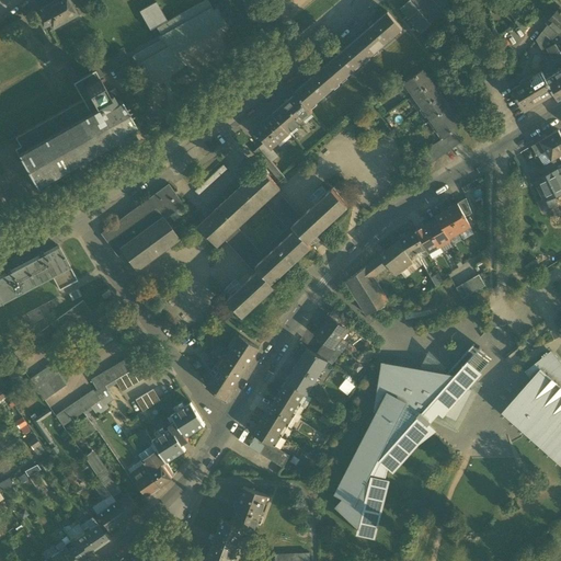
[(35,16),(45,33),(78,14),(69,0),(54,0),(39,8),(42,13),(35,16)]
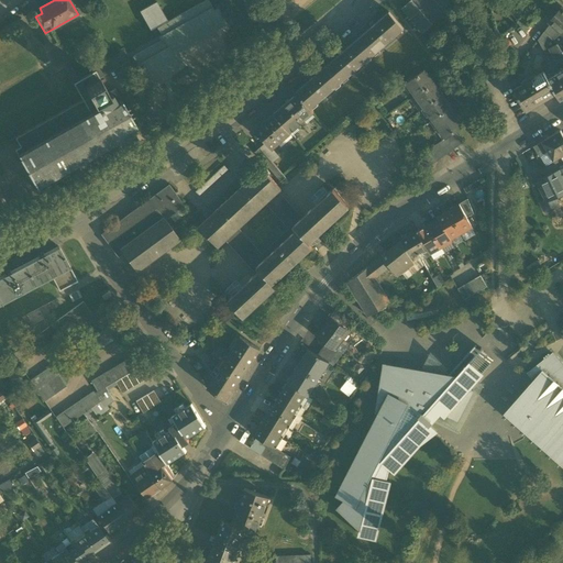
[(133,57),(146,81),(154,77),(156,80),(162,76),(161,74),(178,64),(173,55),(174,55),(172,52),(180,47),(181,50),(188,46),(186,44),(196,39),(197,42),(202,39),(201,35),(210,30),(212,33),(218,30),(217,26),(227,21),(219,8),(214,11),(208,0),(206,0),(201,3),(166,23),(162,25),(157,29),(164,40),(133,57)]
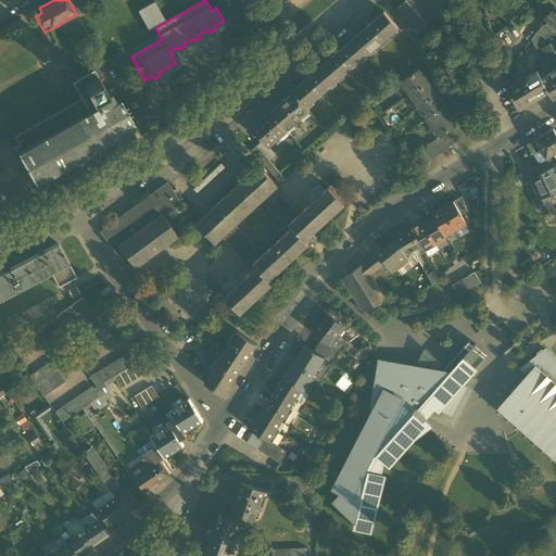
[(425,0),(439,15),(449,8),(441,0),(425,0)]
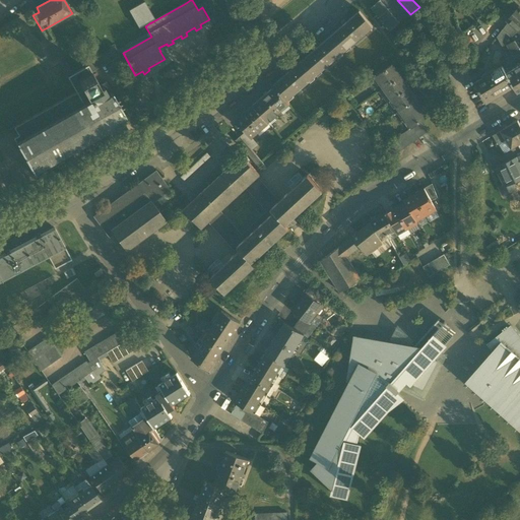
[(144,2),(129,10),(139,27),(148,22),(149,23),(153,21),(153,19),(154,18),(144,2)]
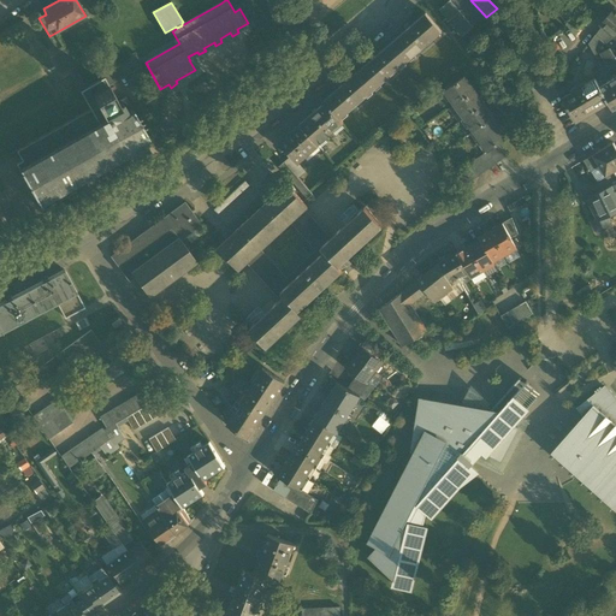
[(438,12),(460,39),(471,30),(449,3),(438,12)]
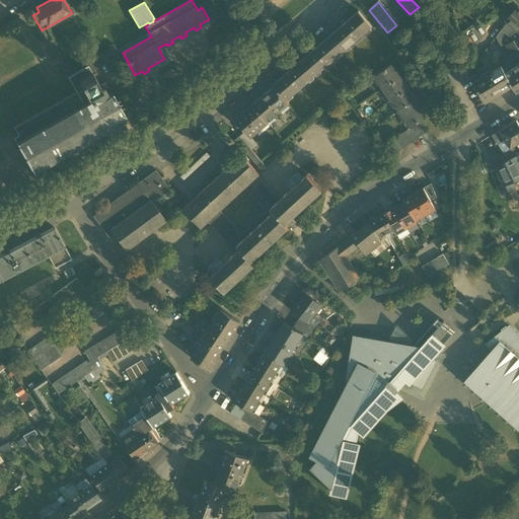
[(518,8),(507,21),(508,22),(515,29),(518,25),(518,8)]
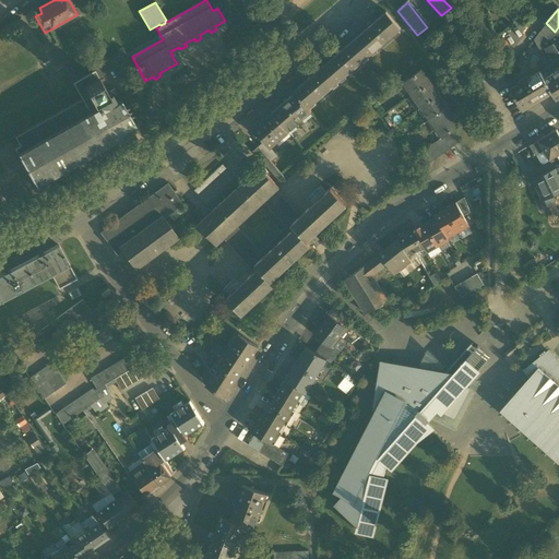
[(293,91),(295,93),(308,108),(400,31),(384,13),(293,91)]
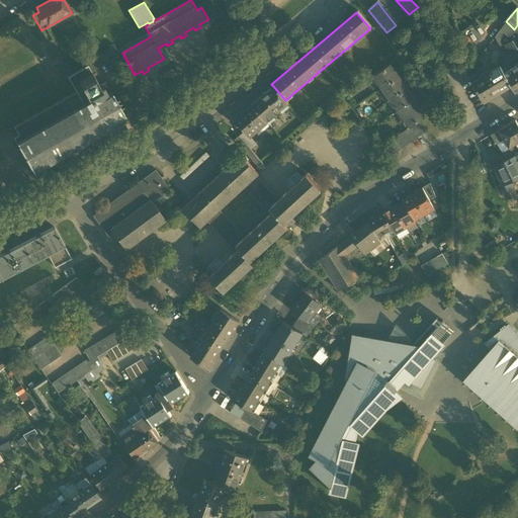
[(488,27),(480,17),(475,21),(484,30),(488,27)]
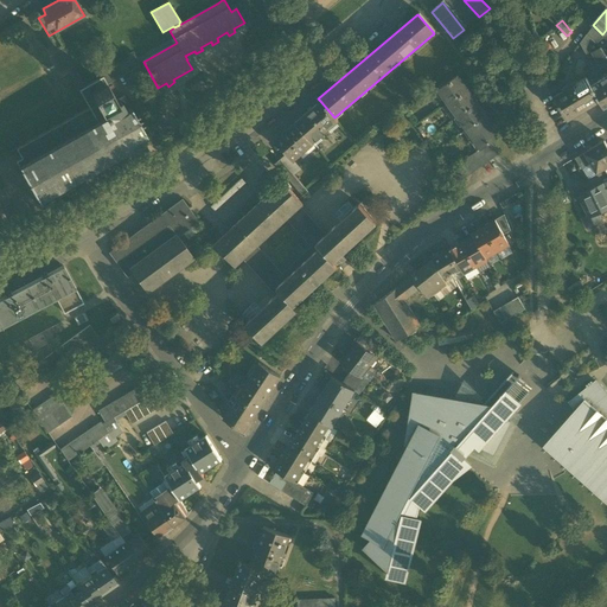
[(606,39),(602,34),(594,26),(587,36),(596,44),(600,39),(606,44),(606,39)]
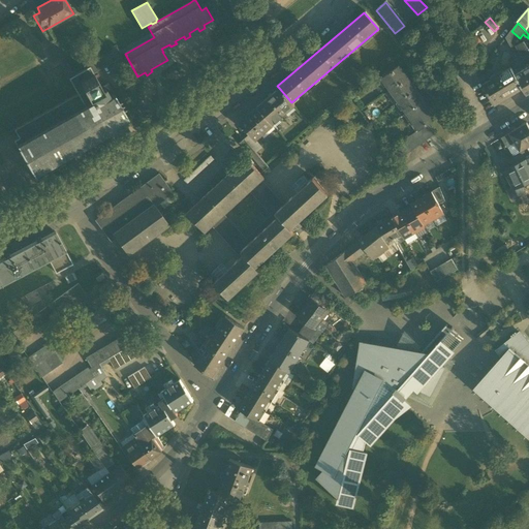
[(517,47),(524,42),(520,38),(511,31),(506,38),(514,50),(517,48),(517,47)]
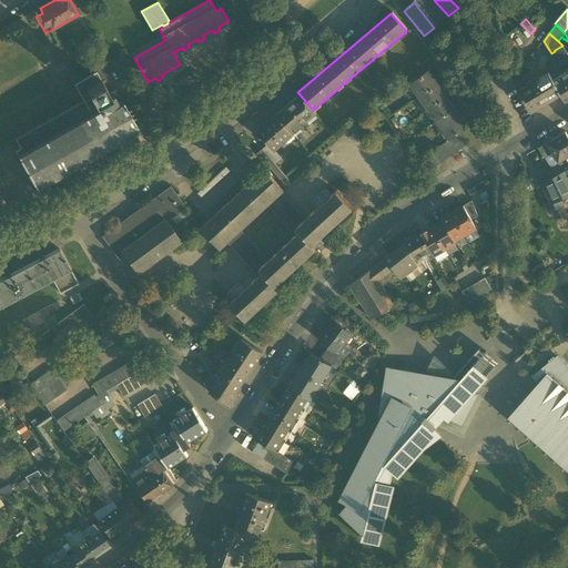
[(567,53),(567,52),(563,46),(555,50),(555,51),(560,61),(563,66),(567,62),(567,53)]
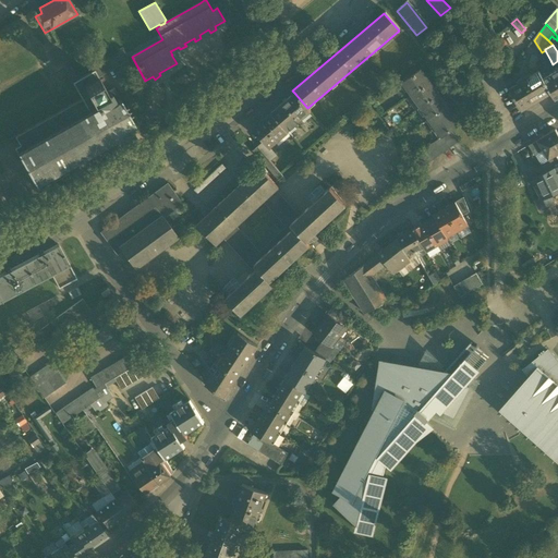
[(96,64),(101,75),(129,60),(122,49),(96,64)]
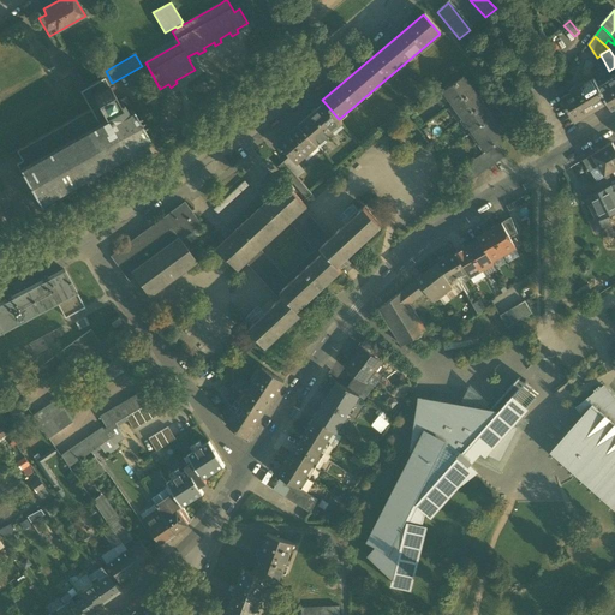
[(601,55),(597,58),(603,69),(607,66),(601,55)]
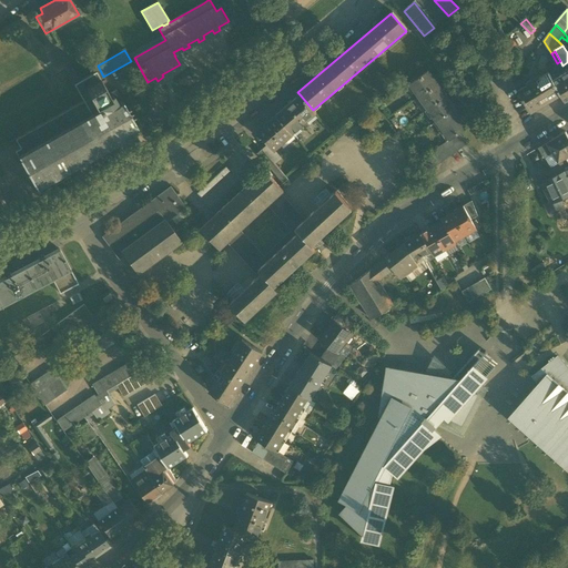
[(162,74),(163,77),(181,67),(180,64),(162,74)]
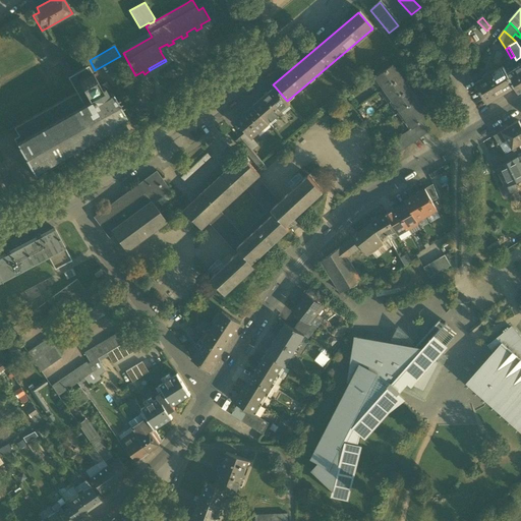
[(30,167),(36,177),(62,162),(65,167),(106,145),(103,138),(125,126),(121,118),(125,116),(106,82),(100,85),(88,65),(67,76),(76,92),(14,127),(18,135),(13,138),(19,149),(15,151),(26,169),(30,167)]
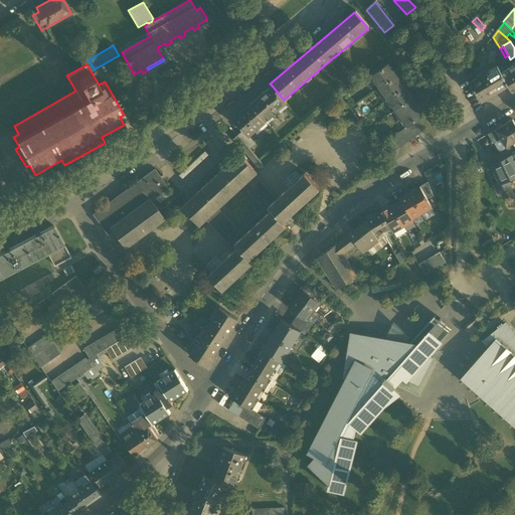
[(380,88),(382,86),(395,75),(387,64),(374,74),(379,81),(377,83),(380,88)]
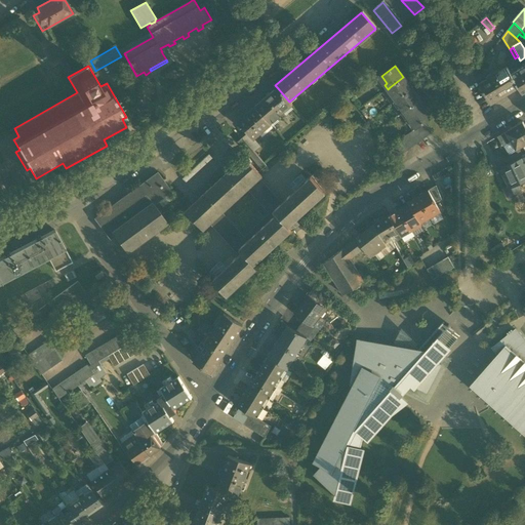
[(513,72),(510,73),(518,87),(522,93),(524,91),(524,66),(514,73),(513,72)]
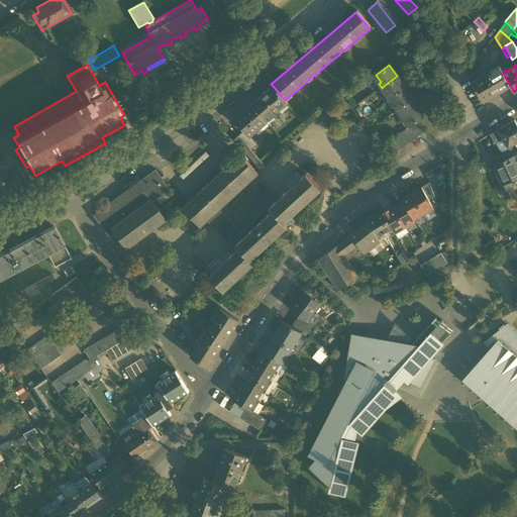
[(483,102),(510,86),(502,72),(499,67),(472,83),(483,102)]
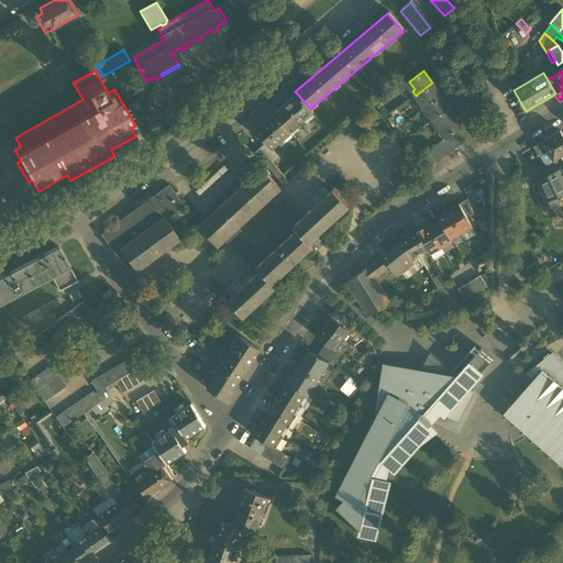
[(424,108),(427,107),(442,96),(432,83),(418,94),(422,100),(420,102),(424,108)]
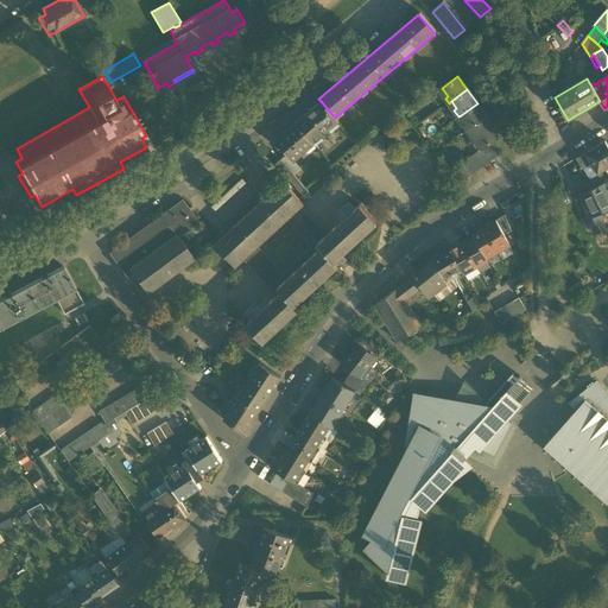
[(339,121),(335,118),(321,101),(296,122),(314,143),(339,121)]
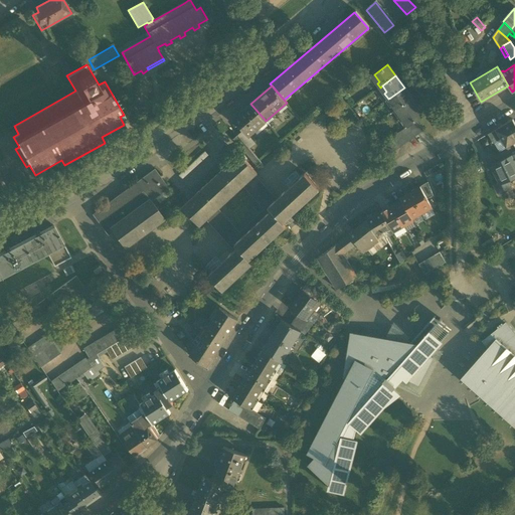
[(384,94),(380,88),(375,91),(383,103),(388,99),(384,94)]
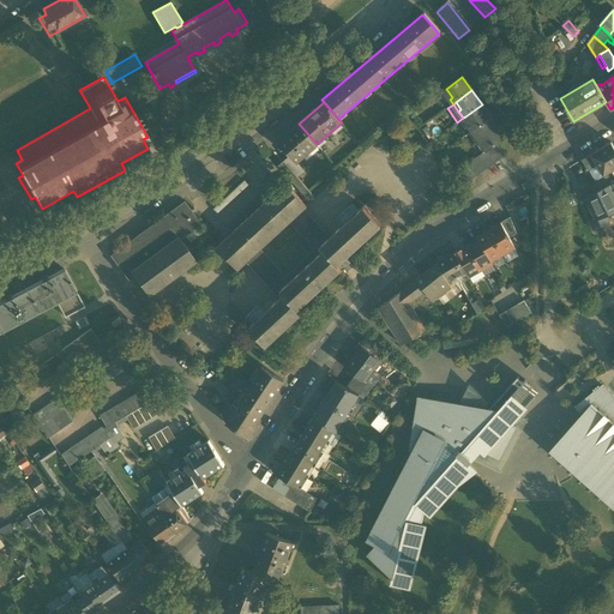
[(468,125),(473,131),(492,116),(482,104),(465,116),(470,122),(468,125)]
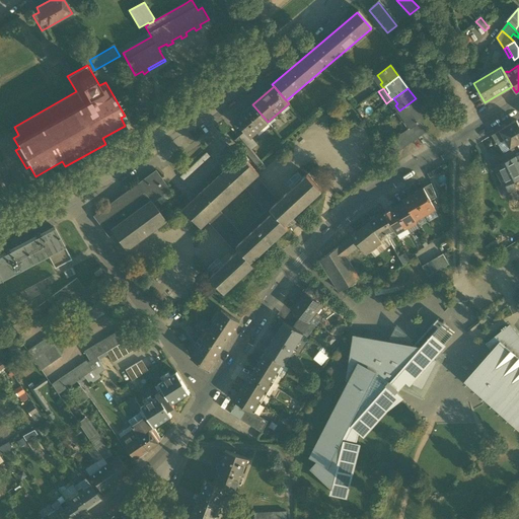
[(428,116),(416,98),(399,110),(411,127),(412,128),(415,125),(420,122),(428,116)]
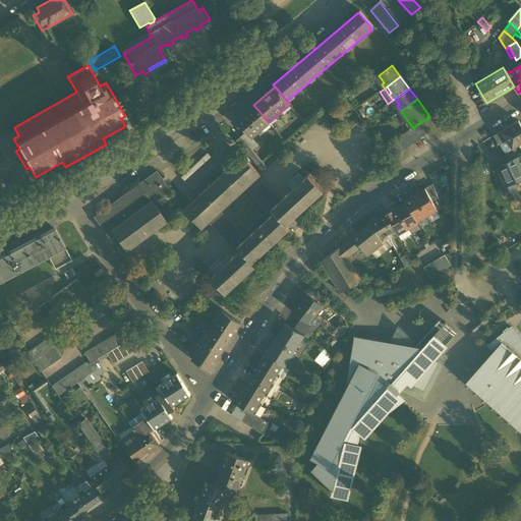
[(246,131),(251,137),(269,122),(253,105),(236,120),(246,131)]
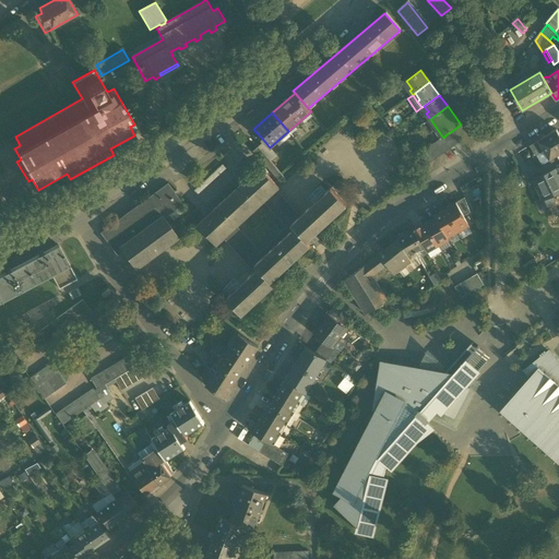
[(558,133),(556,130),(537,141),(544,151),(549,161),(557,156),(558,154),(558,133)]
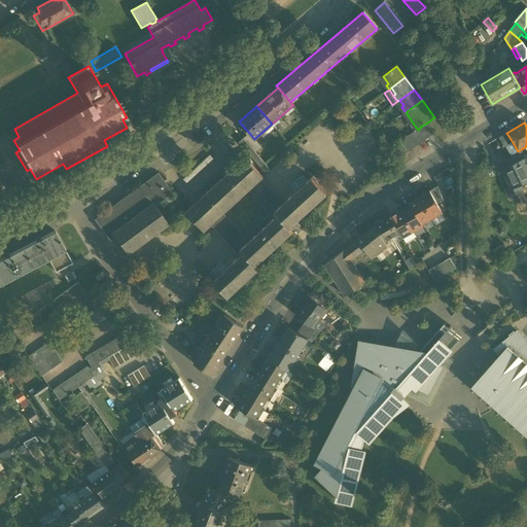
[(426,124),(421,127),(427,136),(432,132),(426,124)]
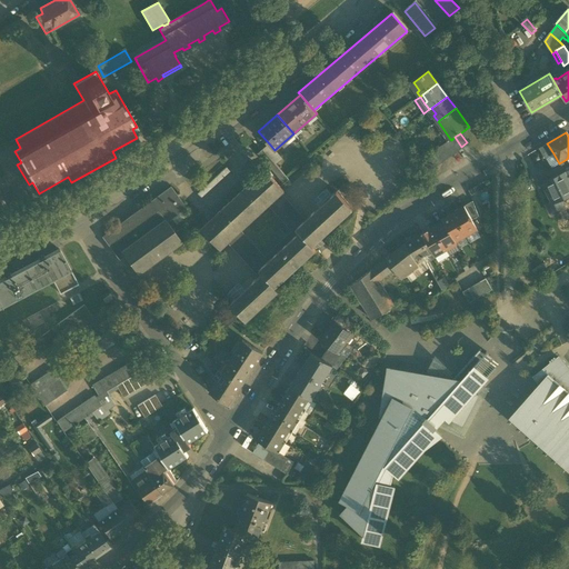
[(450,139),(449,140),(456,150),(461,147),(455,137),(451,140),(450,139)]
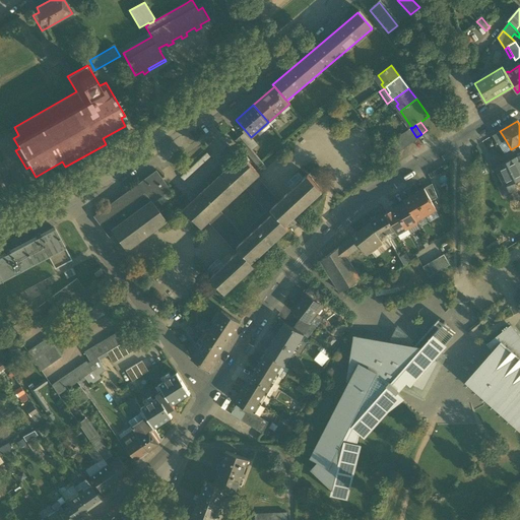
[(410,128),(405,132),(412,141),(416,137),(410,128)]
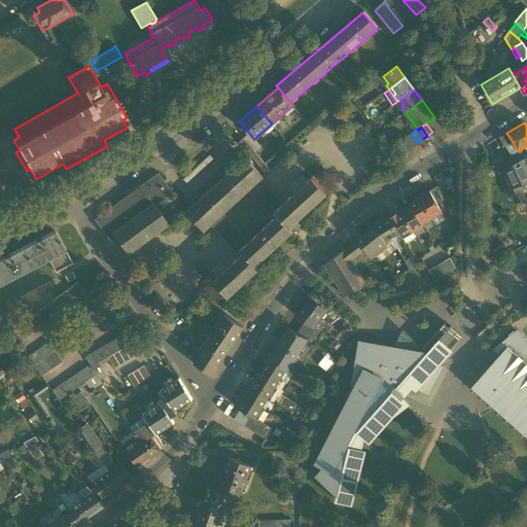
[(254,139),(249,133),(243,138),(255,152),(261,147),(254,139)]
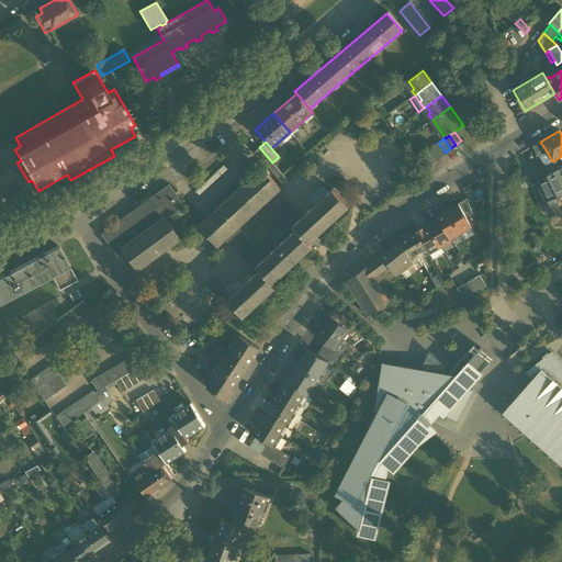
[(539,156),(547,152),(540,142),(532,146),(538,156),(539,156)]
